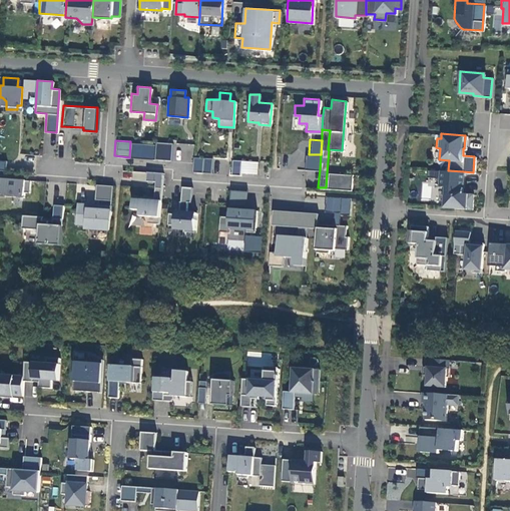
[(170,142),(154,141),(153,158),(169,159),(170,142)]
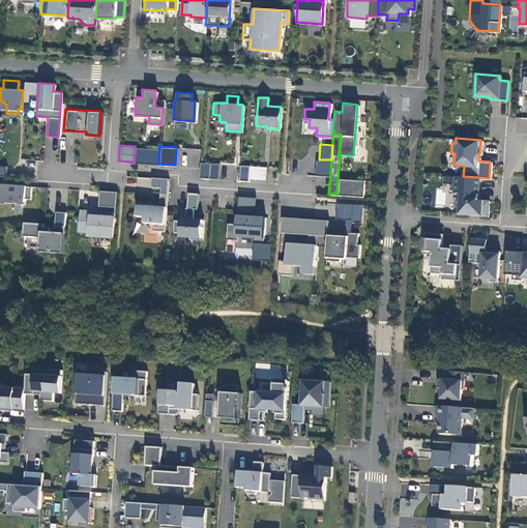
[(184,146),(183,164),(196,165),(197,148),(184,146)]
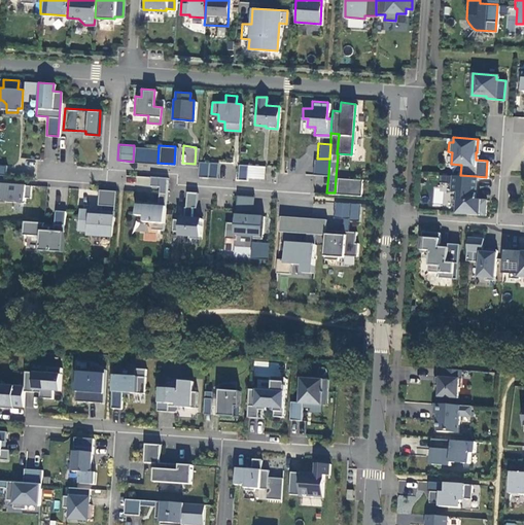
[(313,173),(328,174),(329,159),(317,159),(313,159),(312,174),(313,173)]
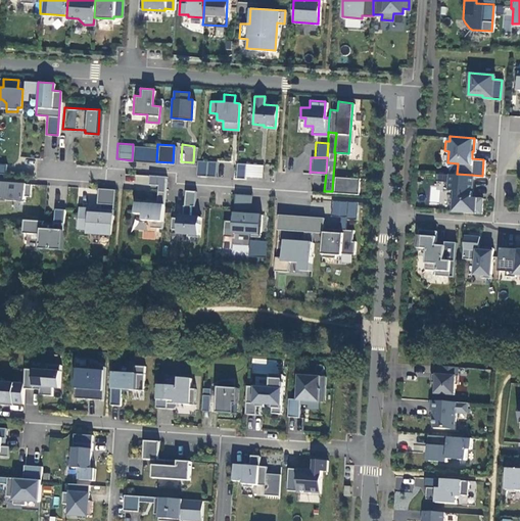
[(206,160),(196,159),(195,175),(205,175),(206,160)]
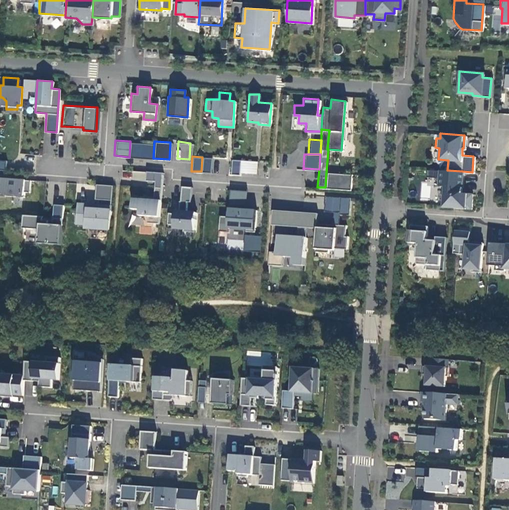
[(209,172),(210,157),(202,157),(201,171),(209,172)]
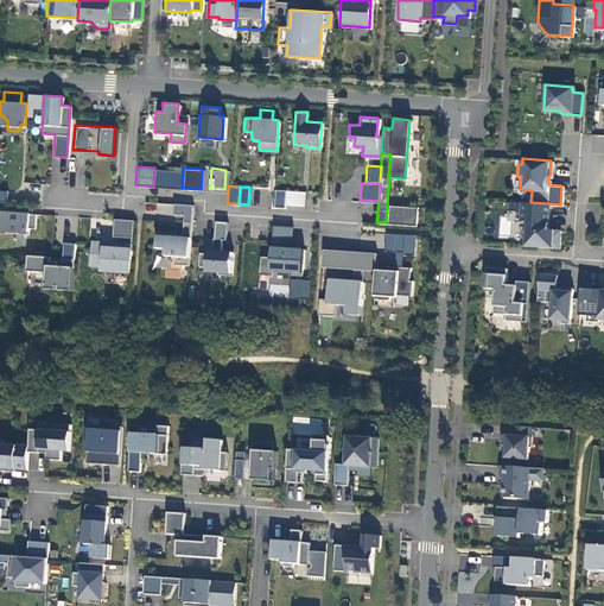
[(283,207),(284,189),(273,189),(272,206),(283,207)]
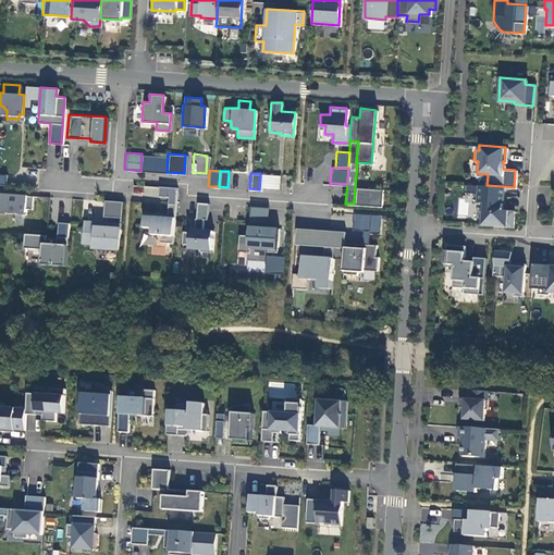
[(171,242),(175,186),(158,185),(157,195),(167,196),(165,213),(143,211),(142,226),(150,226),(150,233),(159,234),(158,242),(171,242)]
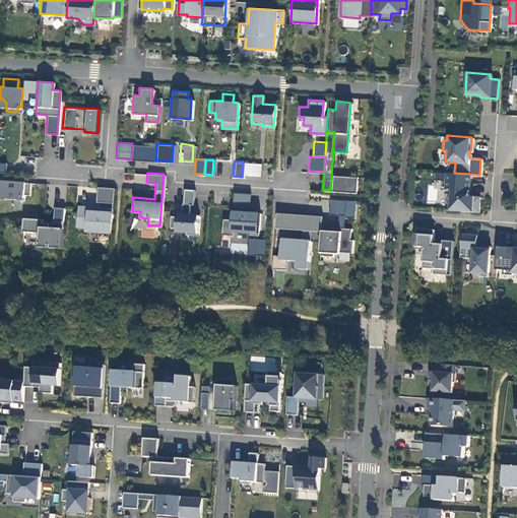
[(445,173),(444,179),(444,188),(450,189),(449,209),(476,211),(477,196),(467,195),(469,174),(454,173),(445,173)]
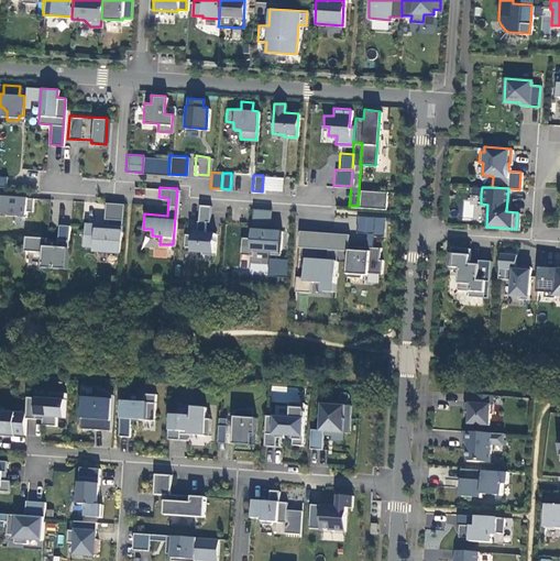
[(385,190),(359,189),(358,206),(384,208),(385,190)]
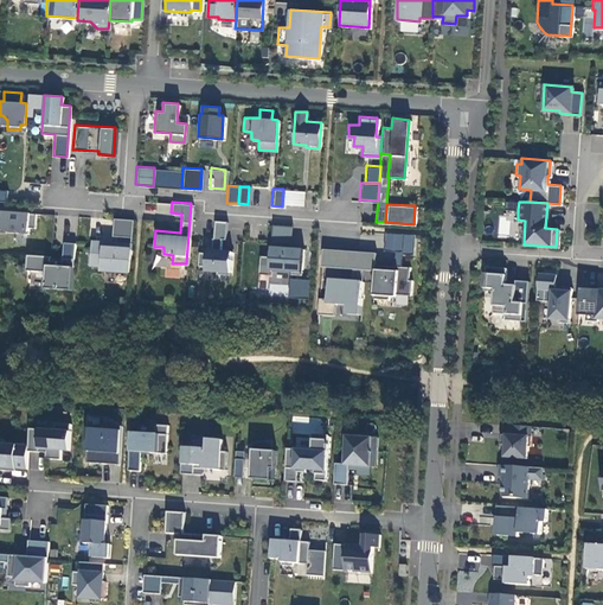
[(33,211),(0,209),(0,228),(2,228),(2,230),(26,231),(26,225),(32,227),(33,211)]
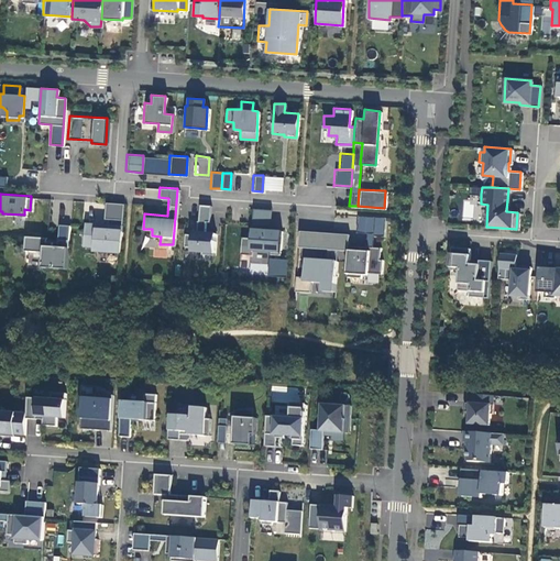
[(108,218),(121,218),(122,202),(105,201),(103,218),(108,218)]
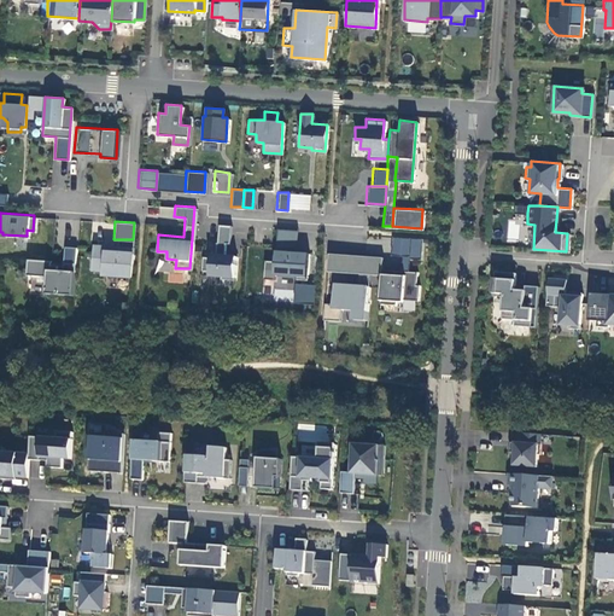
[(228,243),(229,225),(217,224),(216,242),(215,242),(214,254),(210,254),(210,256),(202,256),(200,269),(209,269),(209,274),(220,275),(220,278),(233,279),(234,255),(223,254),(223,242),(228,243)]
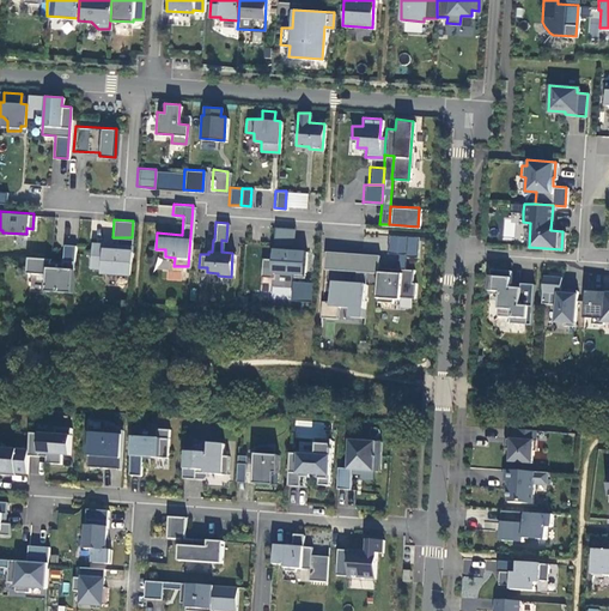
[(273,242),(292,243),(293,228),(273,227),(273,242)]
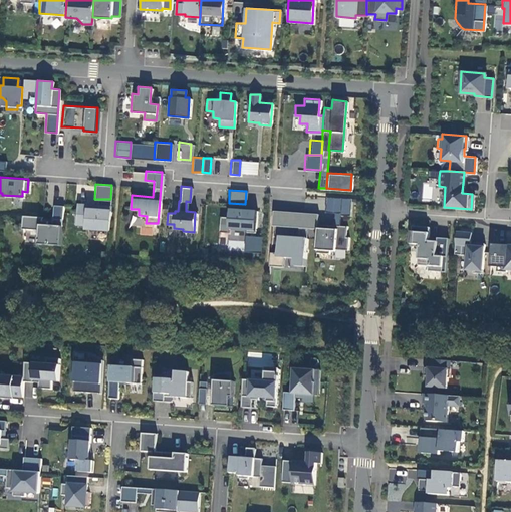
[(339,214),(348,215),(350,197),(324,196),(323,211),(333,212),(339,212),(339,214)]
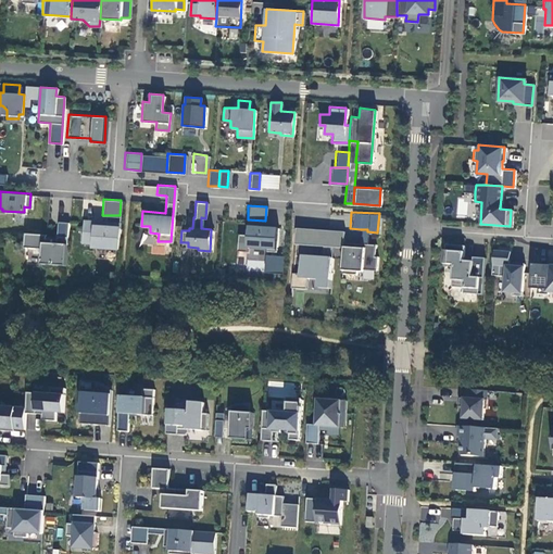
[(107,215),(105,222),(105,226),(95,226),(95,221),(84,221),(83,241),(92,242),(92,247),(117,248),(120,215),(107,215)]
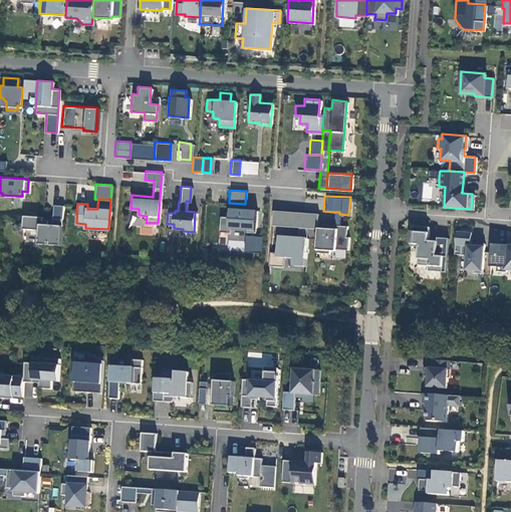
[(244,209),(245,204),(229,203),(228,216),(219,216),(218,231),(227,232),(227,228),(245,229),(245,231),(254,232),(255,210),(244,209)]
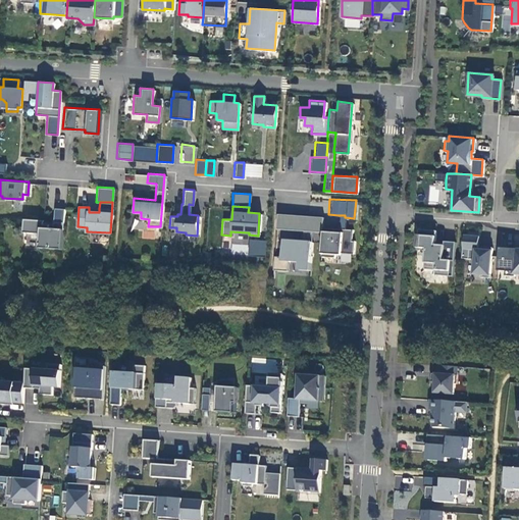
[(63,208),(54,207),(52,227),(55,228),(56,221),(62,221),(63,208)]
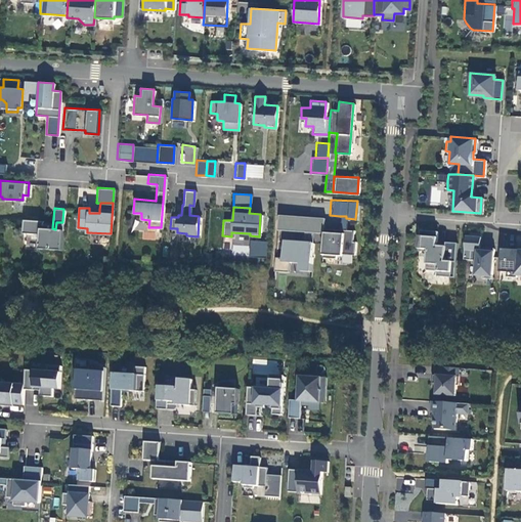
[(304,230),(303,241),(312,242),(312,231),(322,232),(322,229),(298,227),(299,215),(277,214),(276,229),(304,230)]
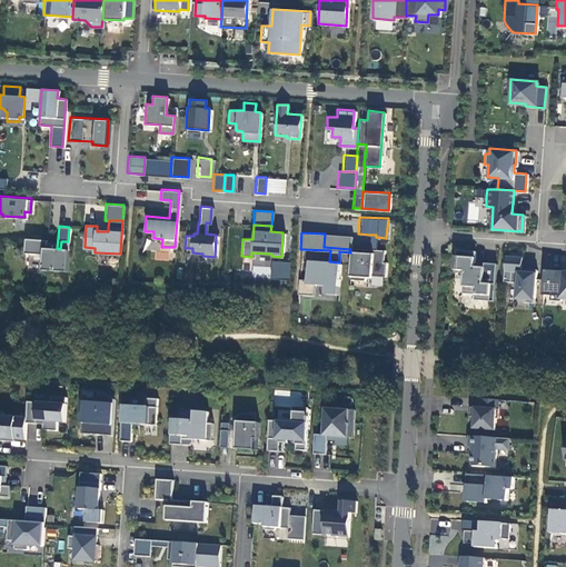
[(350,247),(351,236),(325,234),(324,247),(350,249),(350,247)]
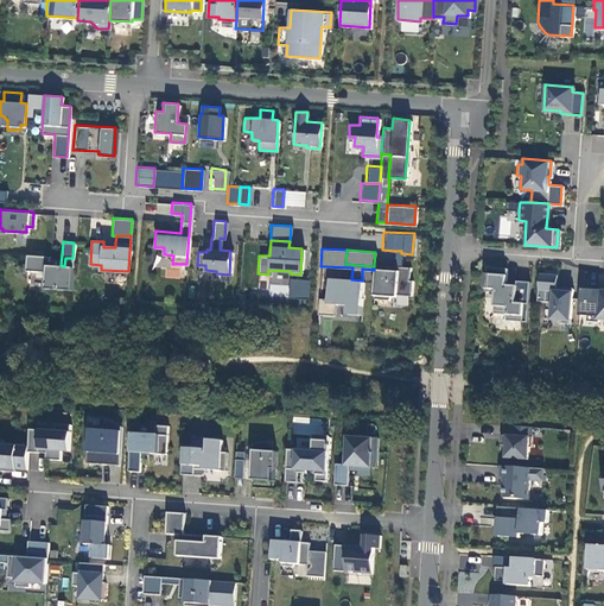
[(55,265),(55,260),(49,260),(25,258),(25,270),(45,271),(44,288),(70,290),(72,258),(65,258),(64,266),(61,265),(55,265)]
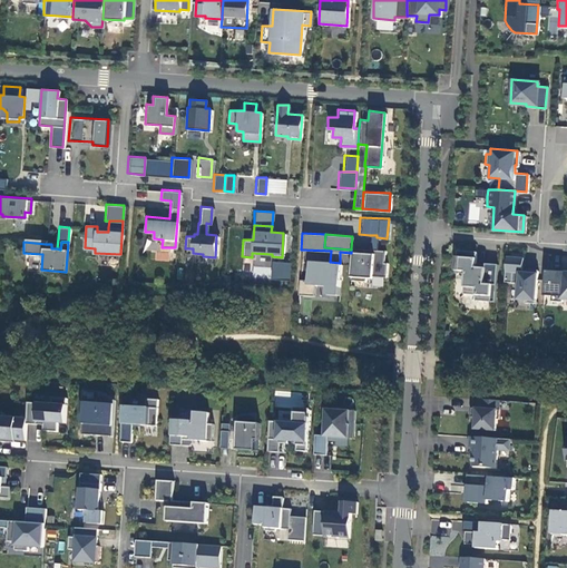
[(369,248),(351,247),(351,250),(351,253),(349,278),(364,280),(364,274),(384,275),(385,262),(383,262),(383,250),(375,248),(369,248)]
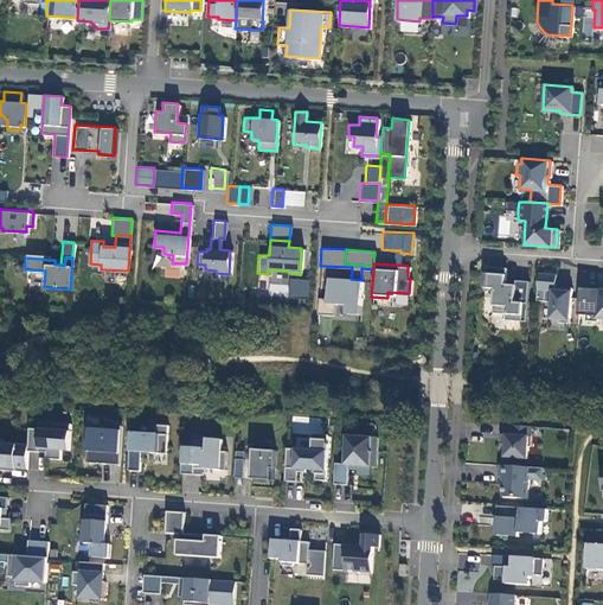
[(520,320),(521,301),(513,301),(514,284),(504,284),(504,280),(505,267),(483,266),(482,287),(493,287),(493,291),(492,312),(505,313),(504,319),(520,320)]
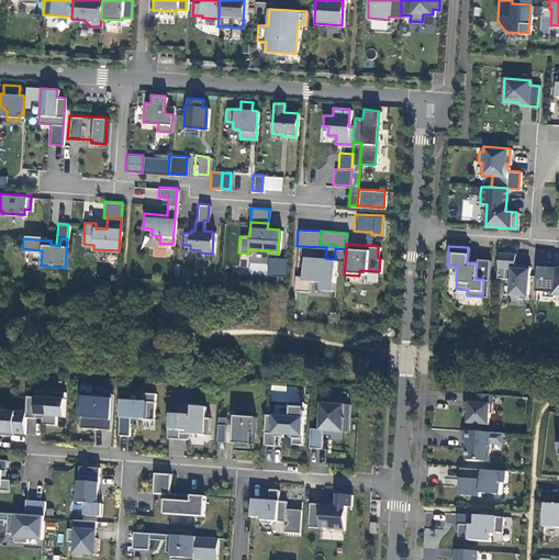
[(498,253),(495,277),(510,278),(509,294),(516,295),(515,298),(526,299),(528,266),(516,265),(516,268),(513,268),(514,254),(498,253)]
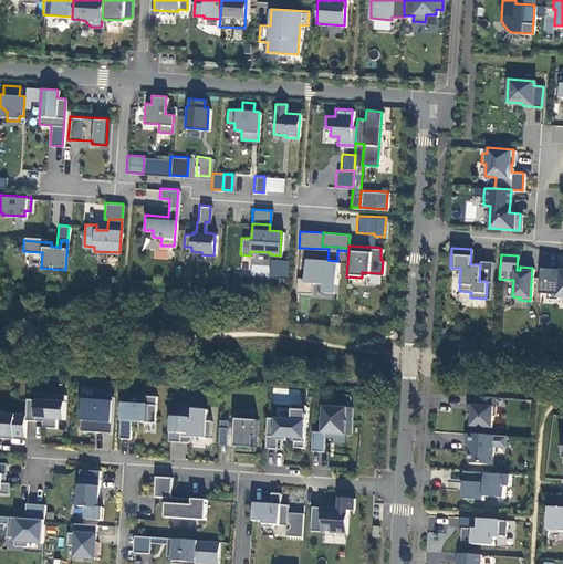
[(327,260),(306,259),(304,278),(296,277),(295,292),(311,293),(312,282),(323,283),(323,291),(335,292),(337,261),(327,260)]
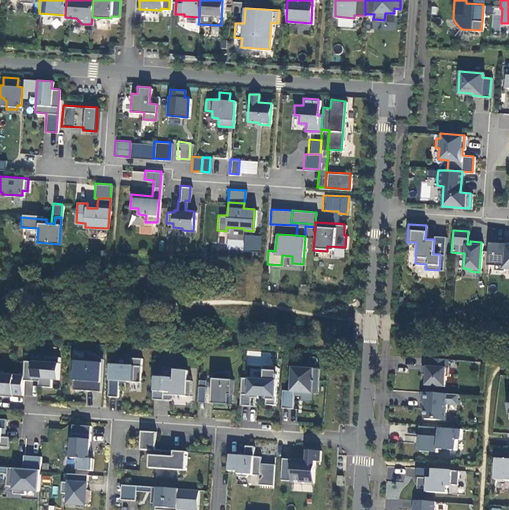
[(508,268),(508,242),(488,241),(487,264),(494,265),(493,269),(503,270),(503,268),(508,268)]
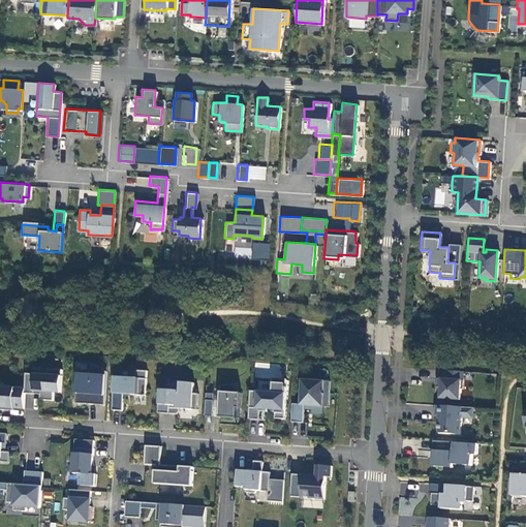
[(89,372),(90,369),(90,362),(74,361),(73,372),(89,372)]
